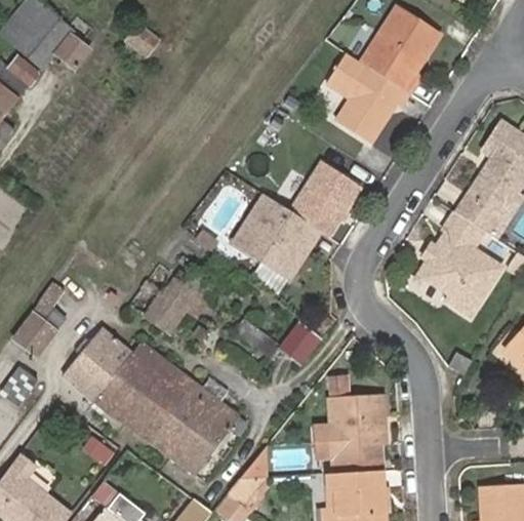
[(43,65),(53,51),(69,33),(71,29),(35,0),(26,0),(1,31),(43,65)]
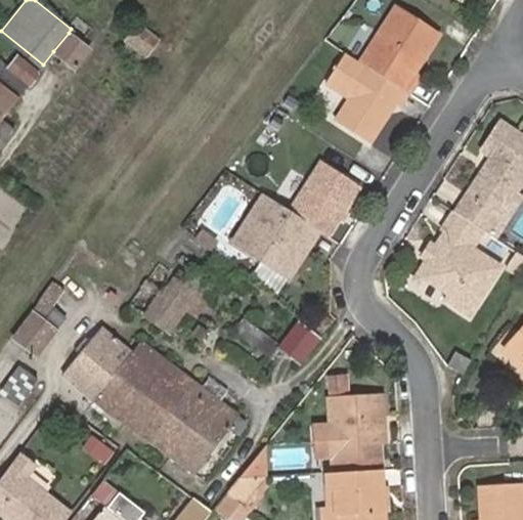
[(406,89),(410,92),(423,74),(417,70),(411,67),(420,55),(424,58),(440,34),(396,4),(359,58),(406,89)]
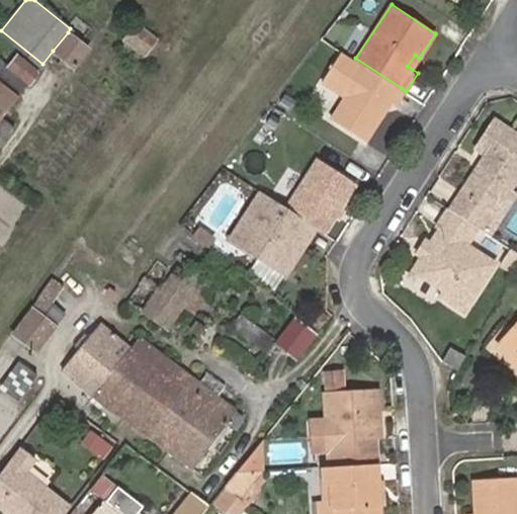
[(139,50),(152,32),(141,24),(133,36),(128,34),(124,39),(139,50)]
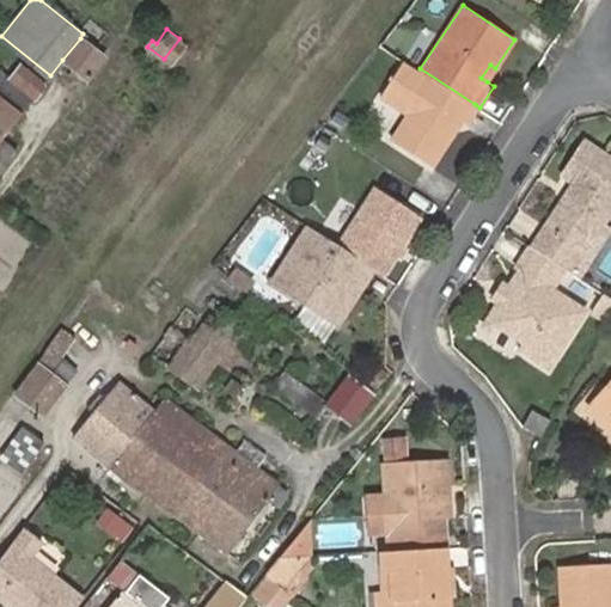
[(80,38),(62,60),(87,80),(105,59),(80,38)]
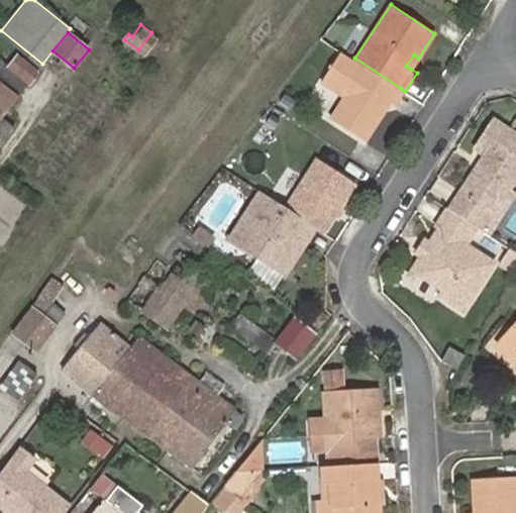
[(158,37),(151,32),(138,49),(144,55),(158,37)]
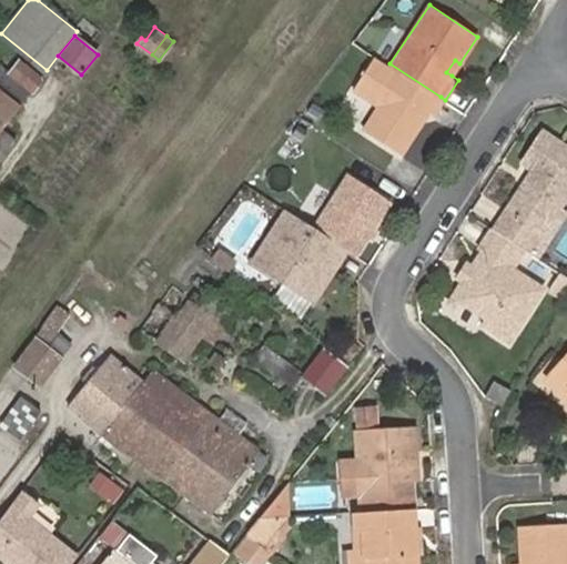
[(390,63),(376,53),(353,89),(377,104),(361,130),(396,153),(421,117),(416,114),(422,107),(426,109),(431,112),(441,97),(390,63)]
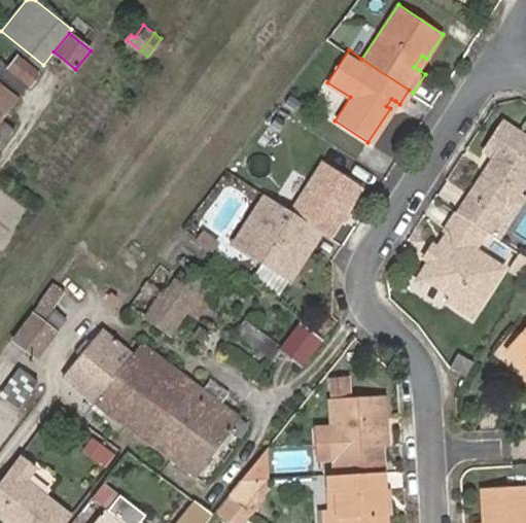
[(8,68),(28,83),(38,71),(19,56),(8,68)]
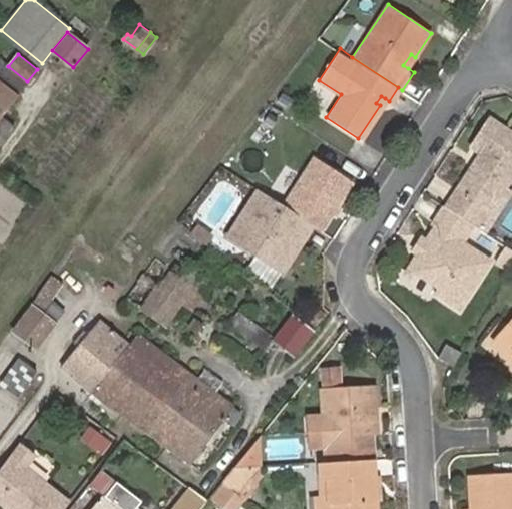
[(403,65),(408,68),(415,57),(411,54),(403,65)]
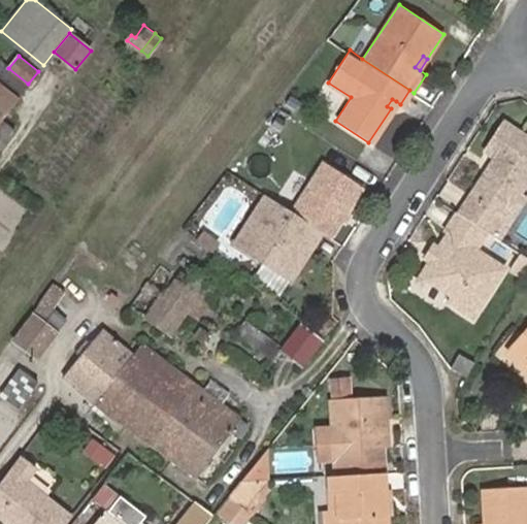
[(0,120),(18,97),(0,84),(0,120)]
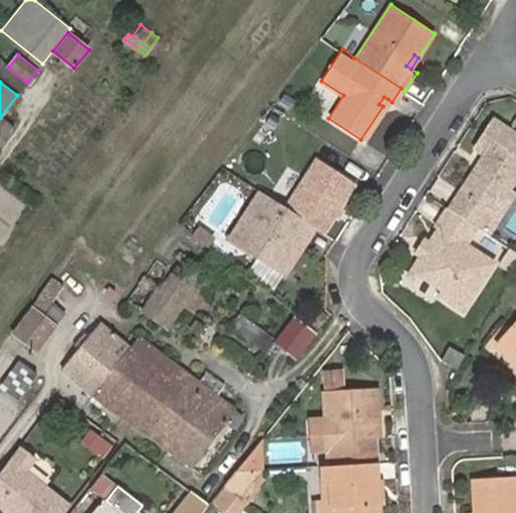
[(383,106),(388,99),(384,97),(379,104),(383,106)]
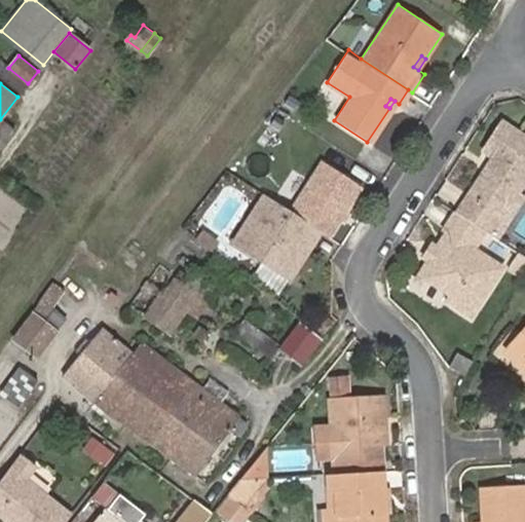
[(510,187),(515,190),(524,177),(524,135),(501,118),(482,146),(493,154),(488,160),(491,163),(487,171),(484,168),(465,194),(493,213),(510,187)]
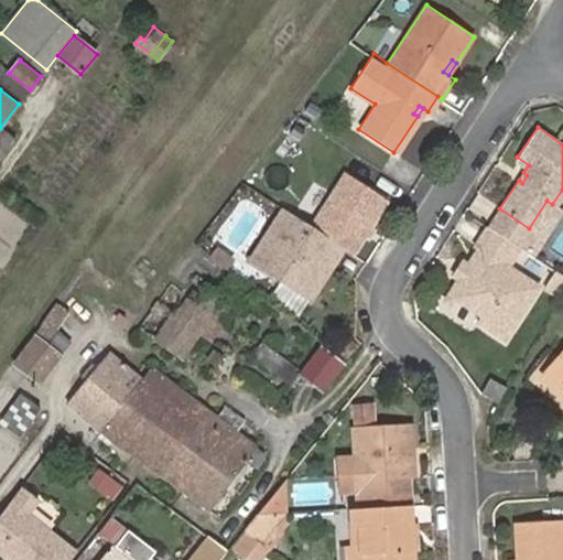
[(343,245),(354,251),(364,235),(369,227),(387,201),(344,173),(310,223),(338,241),(343,245)]
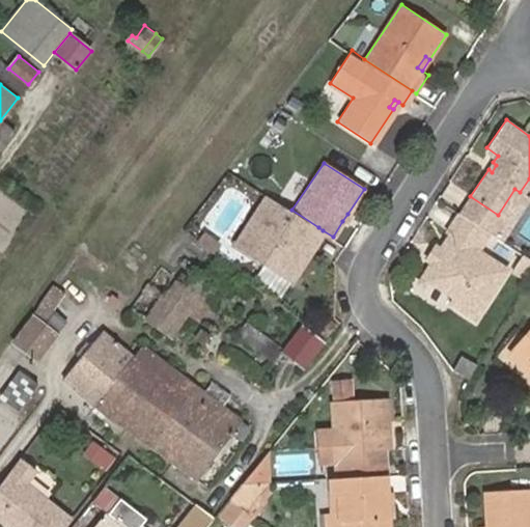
[(514,200),(520,192),(514,189),(498,215),(503,218),(514,200)]
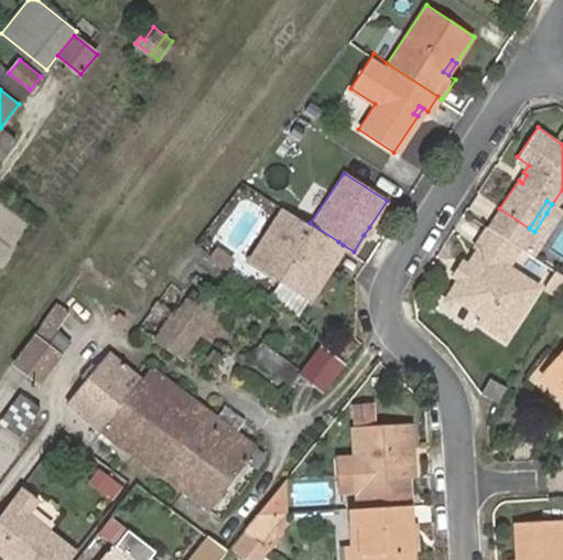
[(310,223),(284,206),(251,256),(307,293),(333,259),(327,256),(338,241),(310,223)]
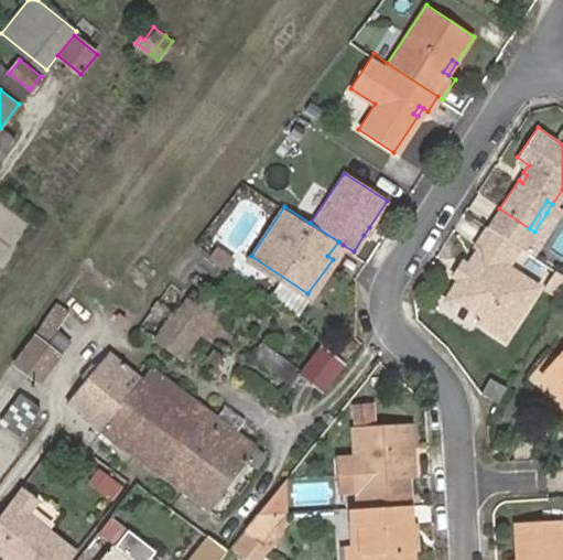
[(534,232),(529,228),(499,208),(489,224),(520,244),(527,249),(537,233),(534,232)]
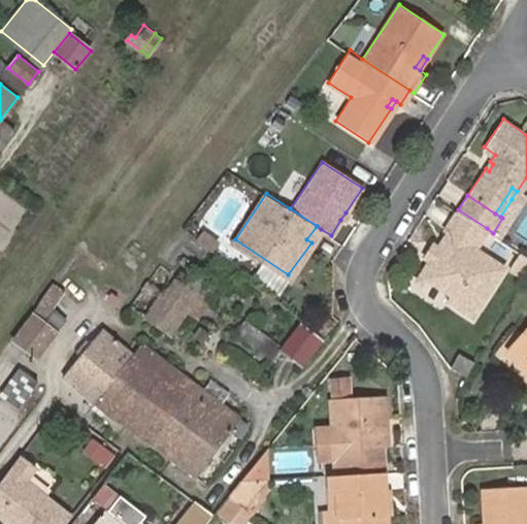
[(499,237),(521,204),(512,199),(500,217),(502,218),(493,233),(499,237)]
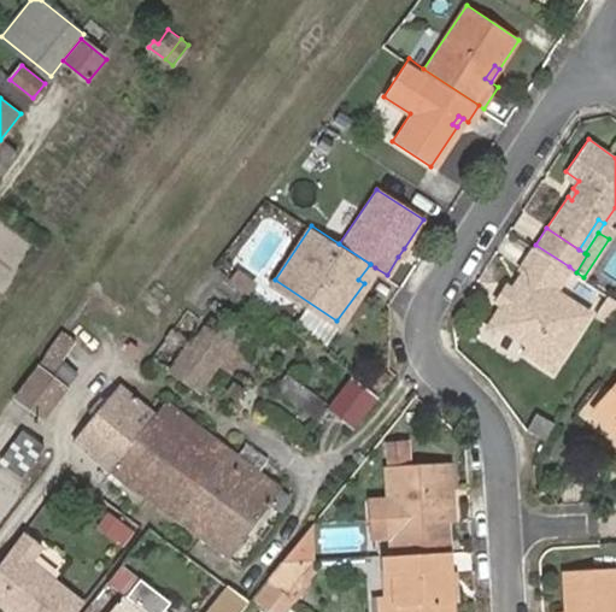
[(535,245),(532,243),(518,264),(523,268),(512,284),(503,301),(492,318),(527,341),(522,349),(549,366),(587,307),(557,288),(569,266),(535,245)]
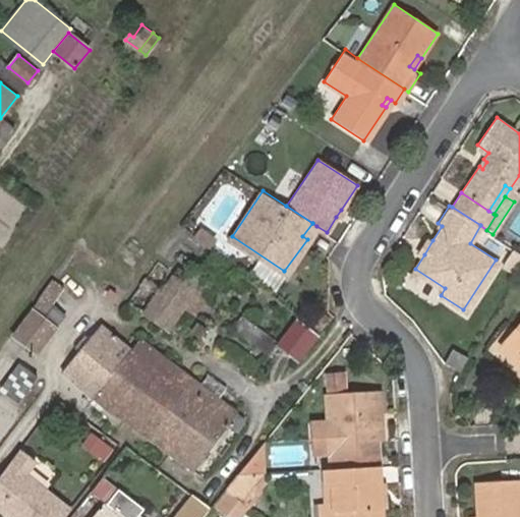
[(341,210),(336,217),(340,220),(344,213),(341,210)]
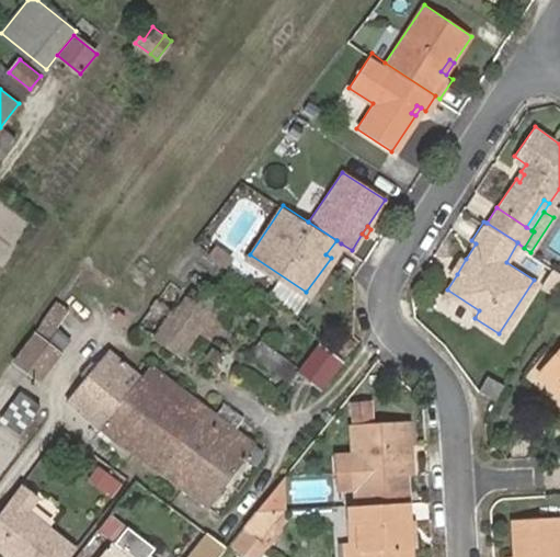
[(331,258),(341,243),(336,240),(326,254),(331,258)]
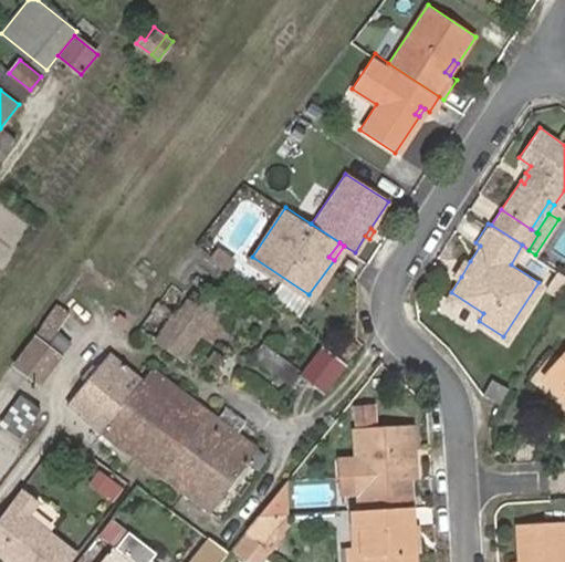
[(461,277),(470,261),(467,259),(457,274),(461,277)]
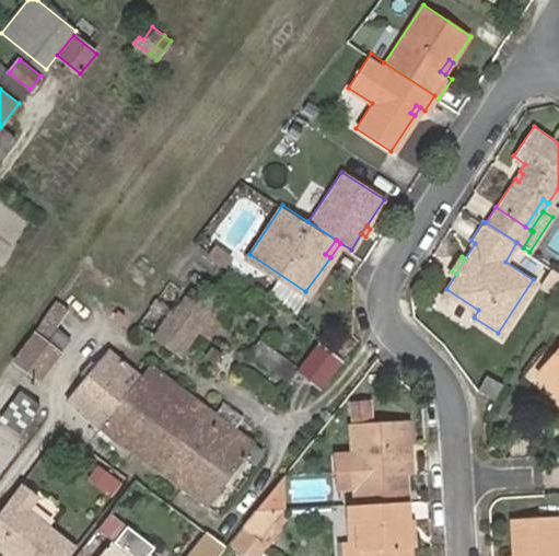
[(554,288),(558,277),(558,269),(550,265),(542,281),(554,288)]
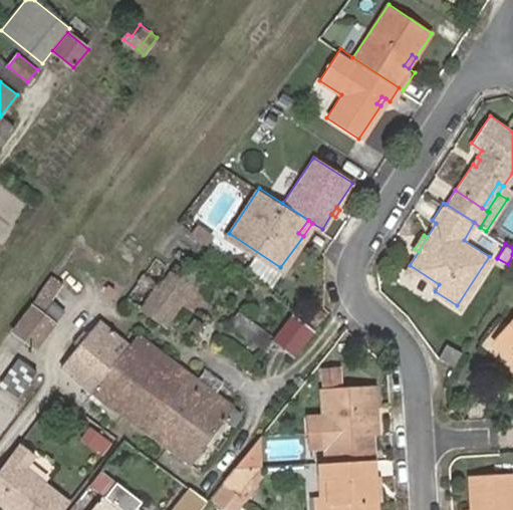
[(160,283),(145,273),(127,296),(177,332),(205,293),(171,270),(160,283)]
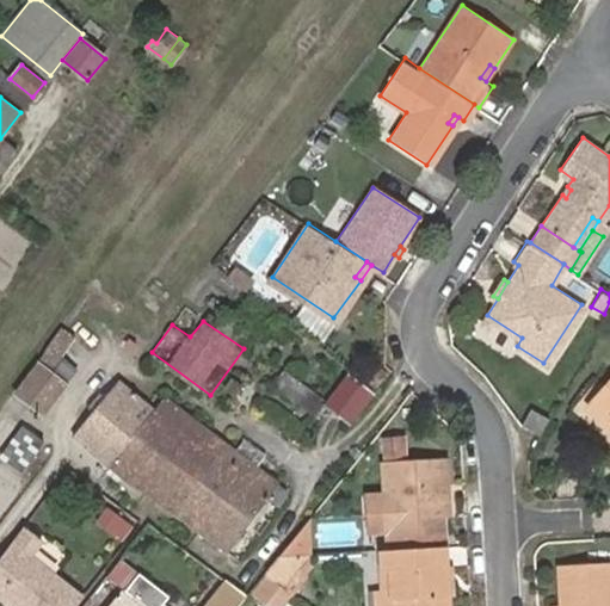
[(43,414),(66,384),(49,371),(73,339),(62,329),(14,394),(43,414)]
